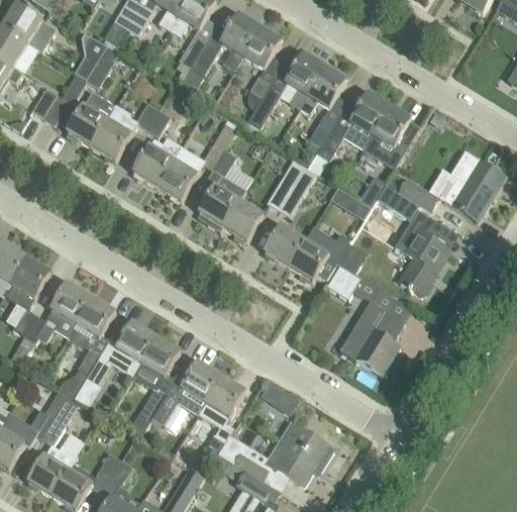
[(125,28),(139,4),(133,0),(126,0),(114,21),(125,28)]
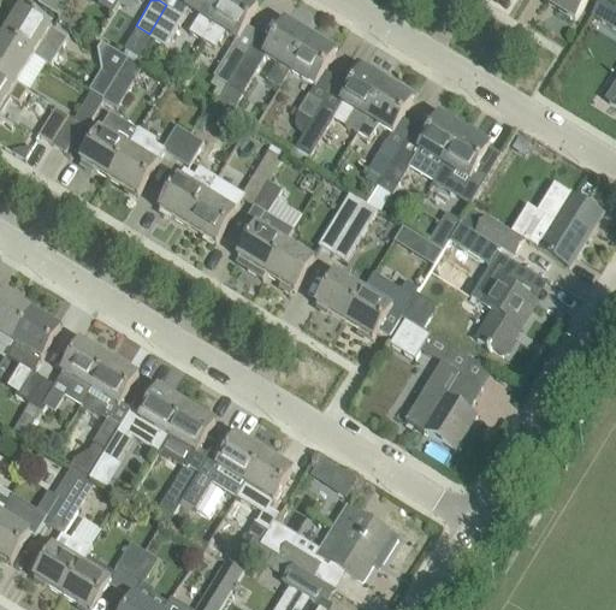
[(200,36),(221,0),(189,0),(187,5),(199,12),(188,29),(200,36)]
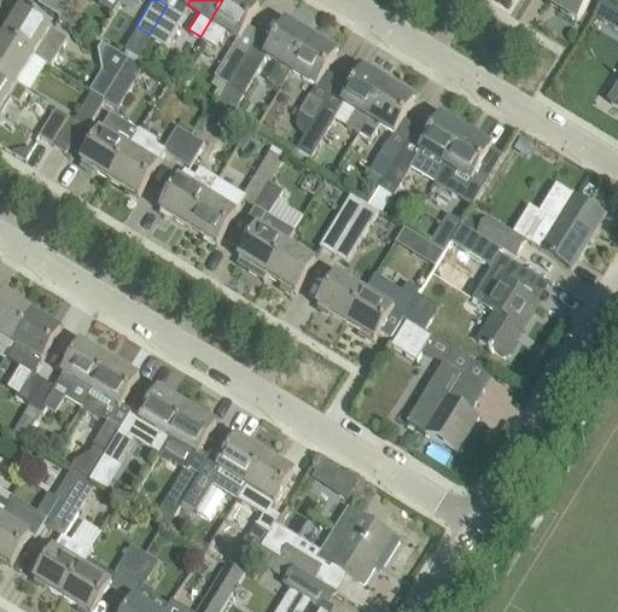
[(258,4),(252,0),(222,0),(200,36),(215,46),(226,29),(238,36),(258,4)]
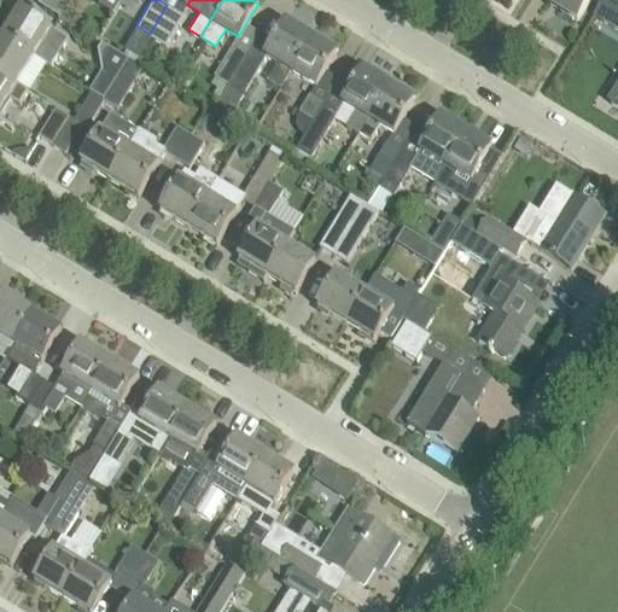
[(548,0),(577,17),(587,0),(548,0)]
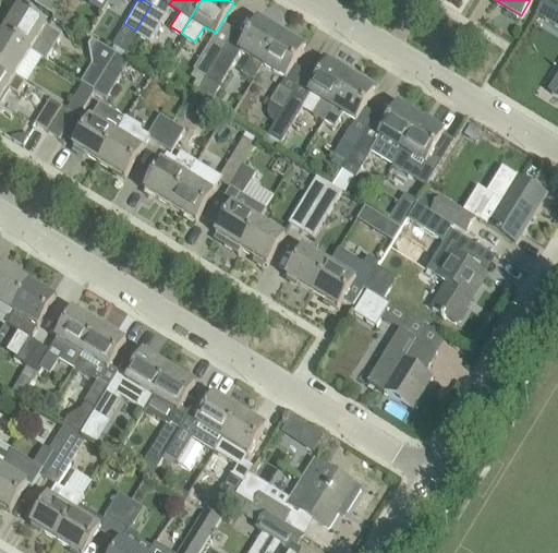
[(557,0),(554,0),(544,15),(557,23),(557,0)]
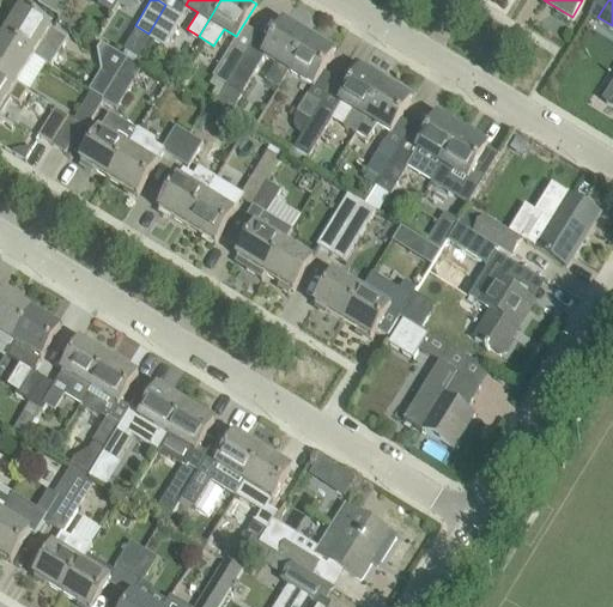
[(78,12),(64,4),(58,13),(72,22),(78,12)]
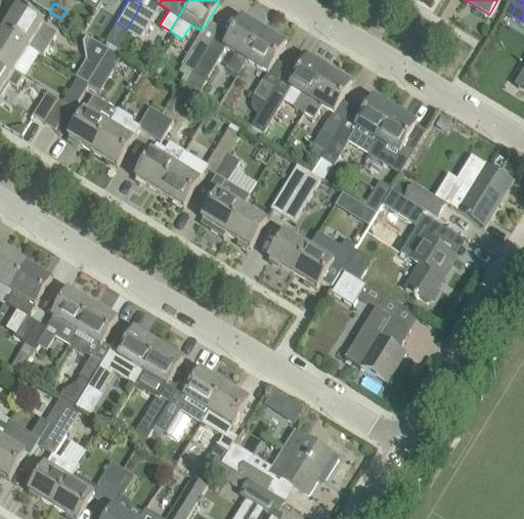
[(43,52),(57,30),(44,22),(44,20),(16,4),(2,27),(30,44),(43,52)]
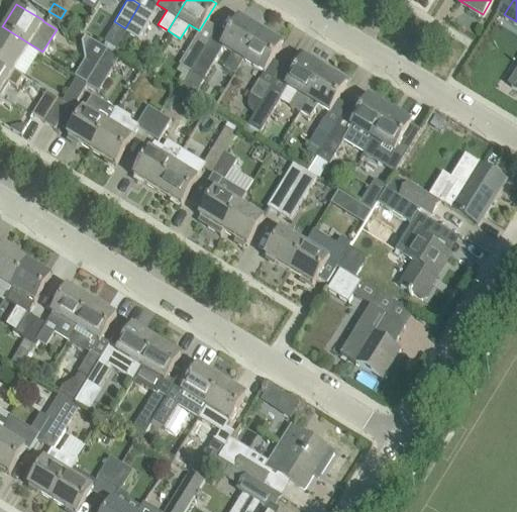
[(153,12),(139,4),(125,28),(138,36),(153,12)]
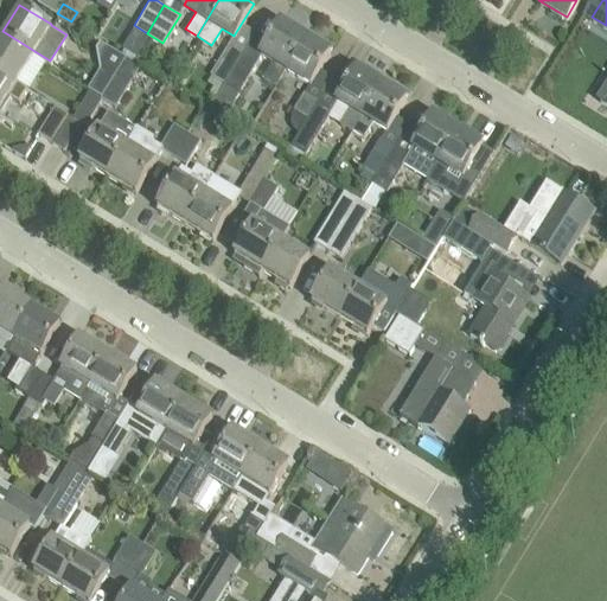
[(285,65),(304,33),(280,19),(260,51),(272,58),(262,75),(274,82),(285,65)]
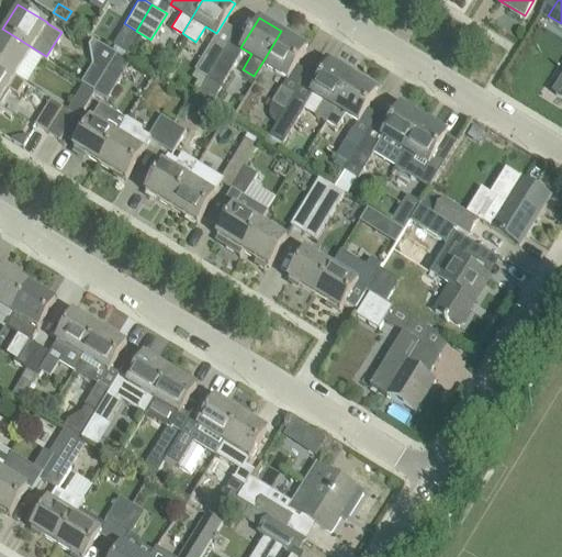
[(2,29),(0,32),(0,63),(15,73),(32,47),(2,29)]
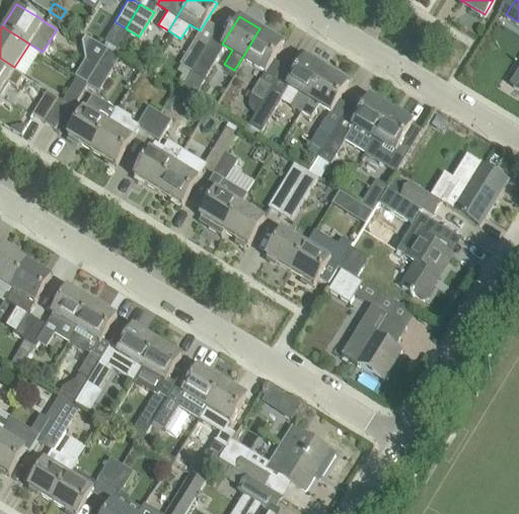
[(269,33),(260,28),(243,56),(266,70),(282,43),(281,42),(284,38),(271,29),(269,33)]
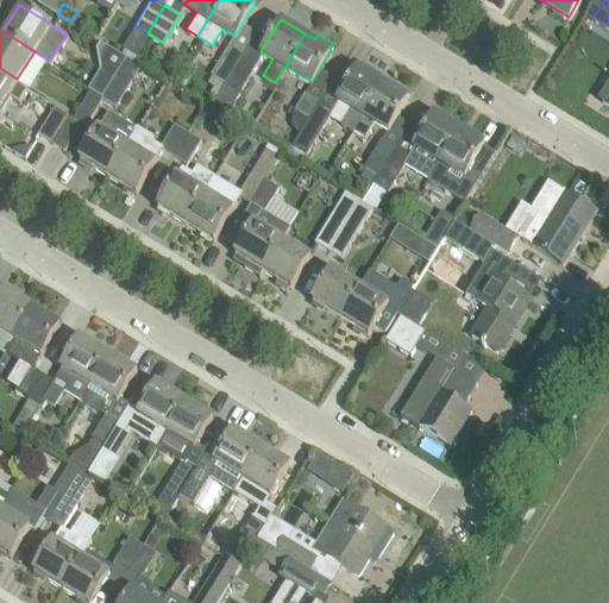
[(211,71),(224,80),(245,45),(232,37),(211,71)]
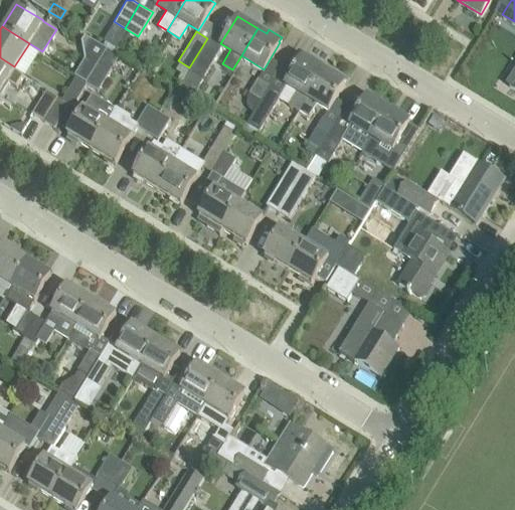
[(75,72),(87,79),(107,46),(83,32),(80,37),(83,56),(74,71),(75,72)]
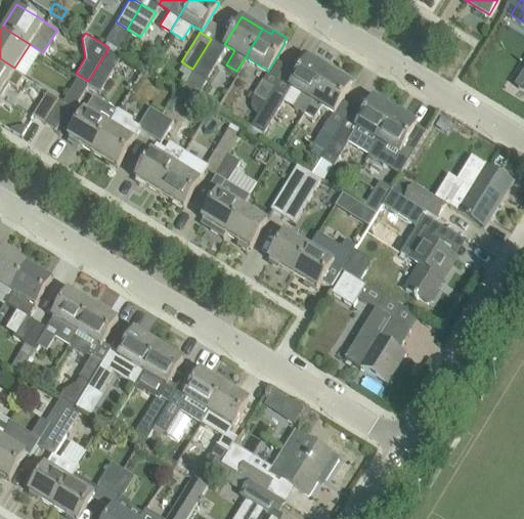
[(211,39),(192,69),(179,90),(208,107),(212,101),(197,92),(224,47),(211,39)]
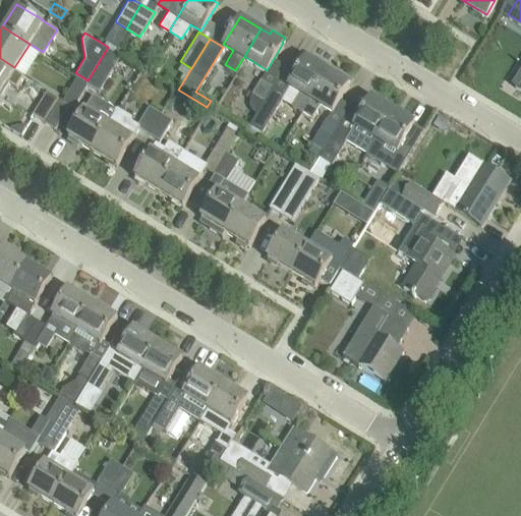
[(120,54),(108,47),(88,80),(89,80),(88,82),(99,90),(120,54)]
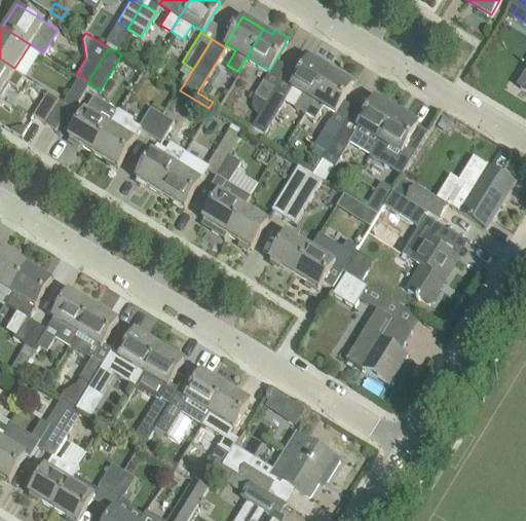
[(312,52),(309,57),(308,57),(291,84),(302,91),(294,104),(303,110),(329,69),(323,65),(326,61),(312,52)]
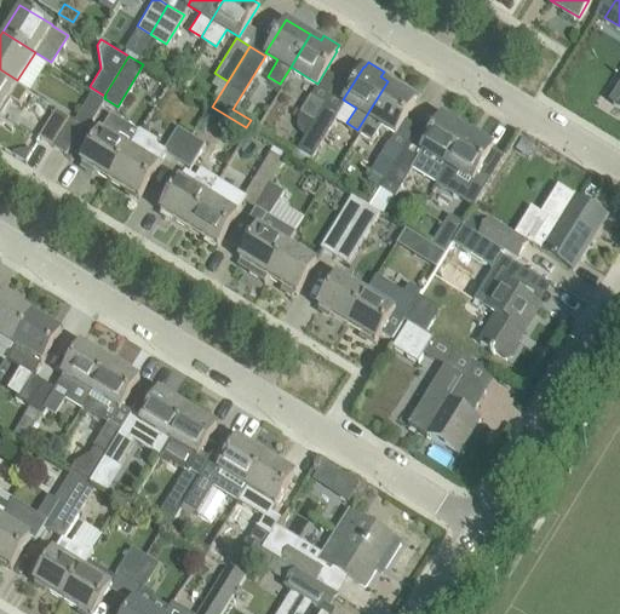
[(0,108),(9,95),(19,102),(29,87),(17,80),(0,69),(0,108)]
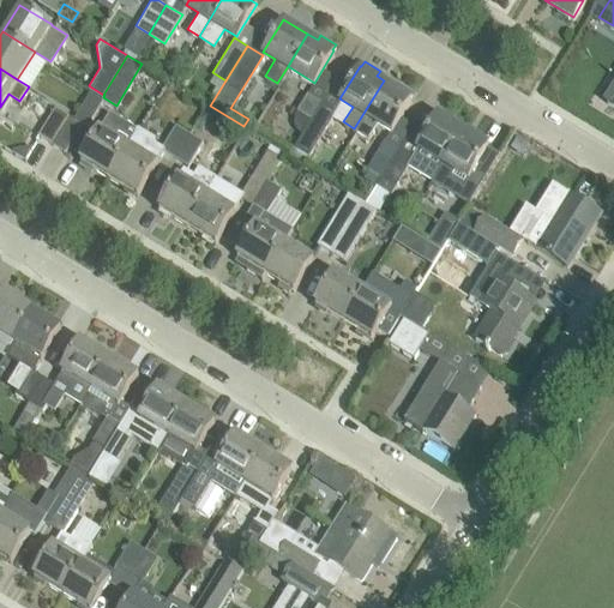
[(395,86),(384,80),(354,128),(368,137),(377,121),(391,130),(411,97),(410,96),(413,91),(397,82),(395,86)]
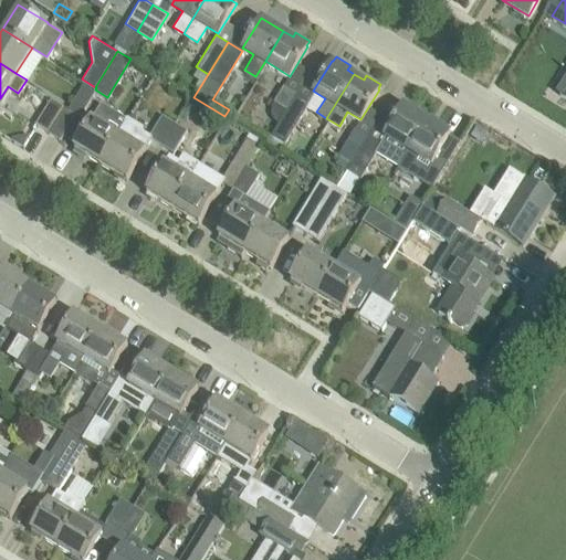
[(96,87),(95,87),(83,80),(67,106),(76,112),(80,114),(95,90),(96,87)]
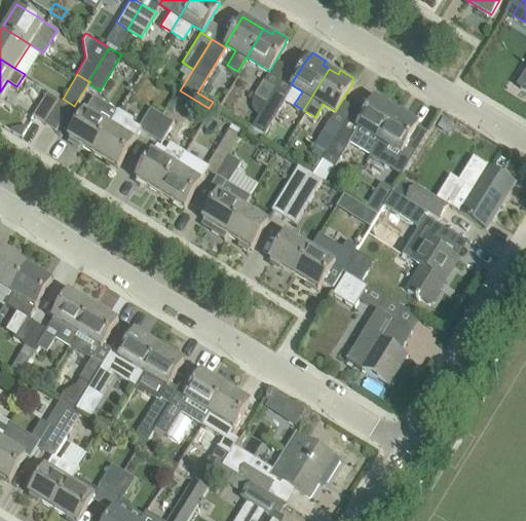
[(263,77),(255,90),(266,98),(274,84),(263,77)]
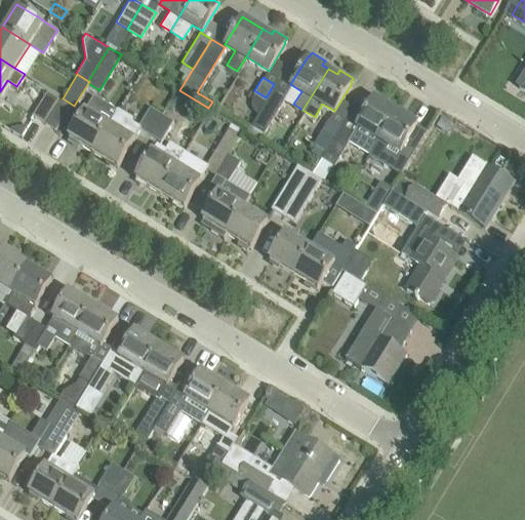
[(266,97),(245,129),(258,137),(286,91),(274,84),(266,97)]
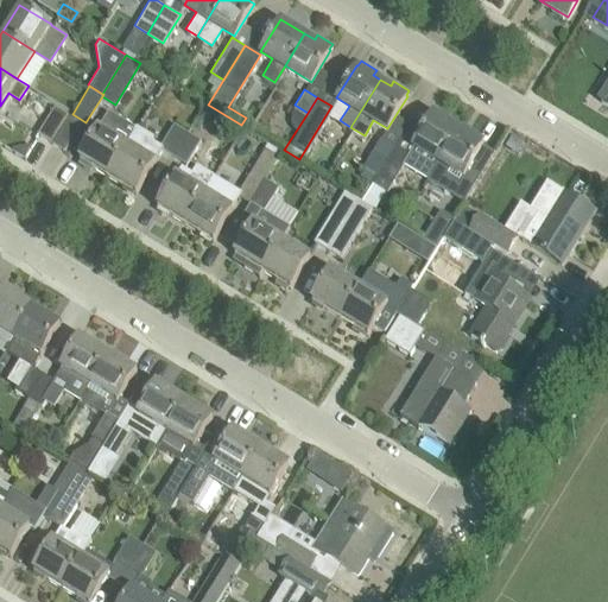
[(52,140),(69,112),(55,103),(37,131),(52,140)]
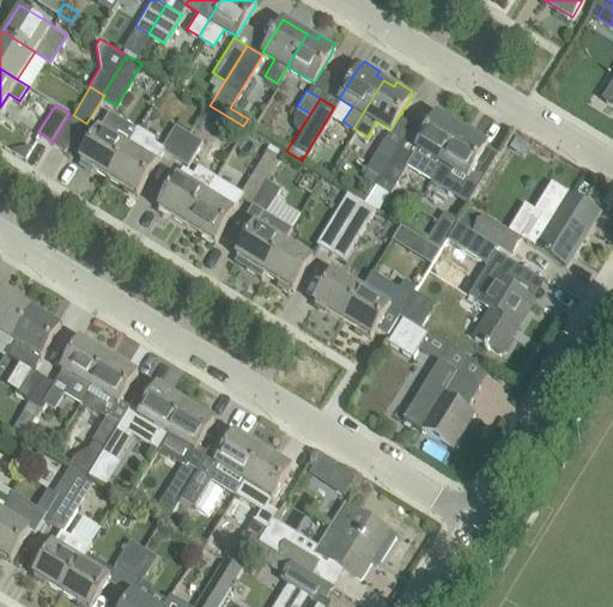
[(53,141),(65,149),(83,121),(73,115),(70,113),(53,141)]
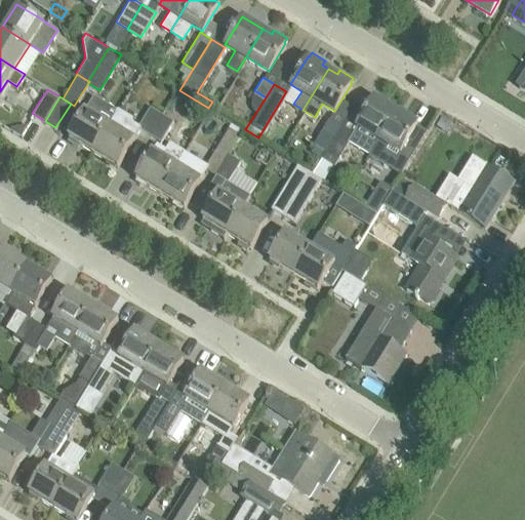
[(367,153),(395,109),(373,96),(357,124),(346,117),(341,124),(339,123),(320,155),(321,156),(326,149),(338,156),(348,141),(367,153)]
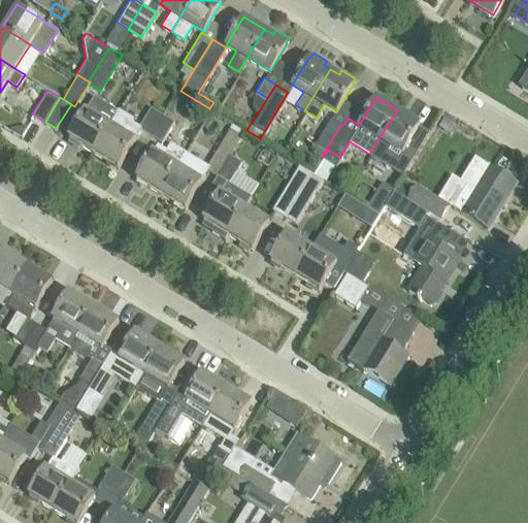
[(118,108),(109,123),(93,151),(118,165),(140,127),(149,132),(162,110),(151,104),(138,124),(132,120),(134,118),(118,108)]
